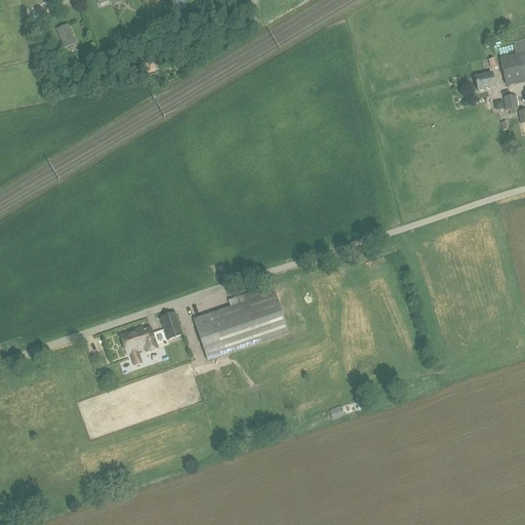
[(64,46),(75,41),(68,25),(56,30),(64,46)]
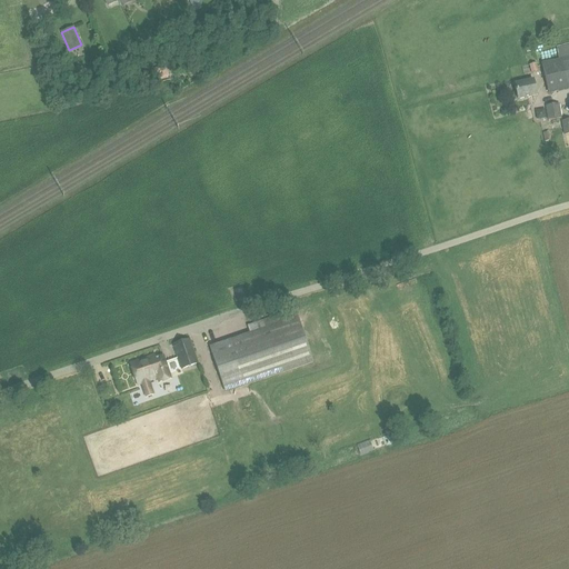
[(548,93),(568,88),(568,46),(556,49),(559,60),(541,63),(548,93)]
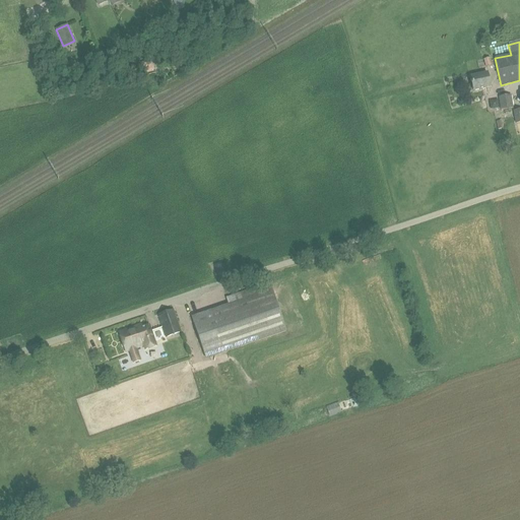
[(490,58),(483,59),(485,67),(492,65),(490,58)]
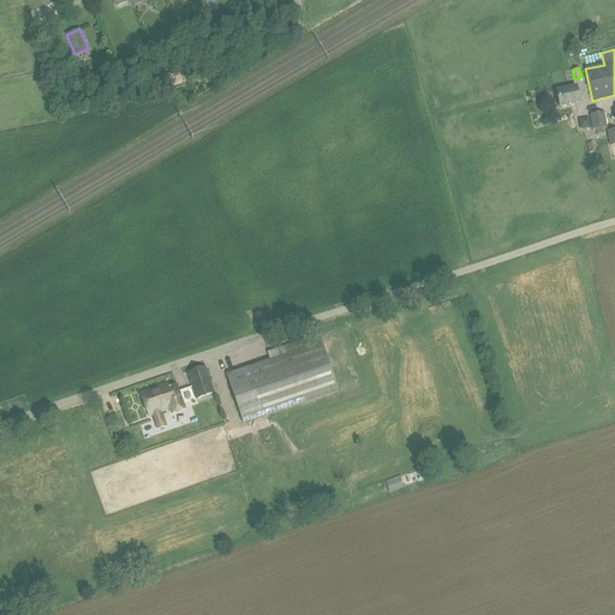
[(560,108),(580,103),(577,87),(556,90),(560,108)]
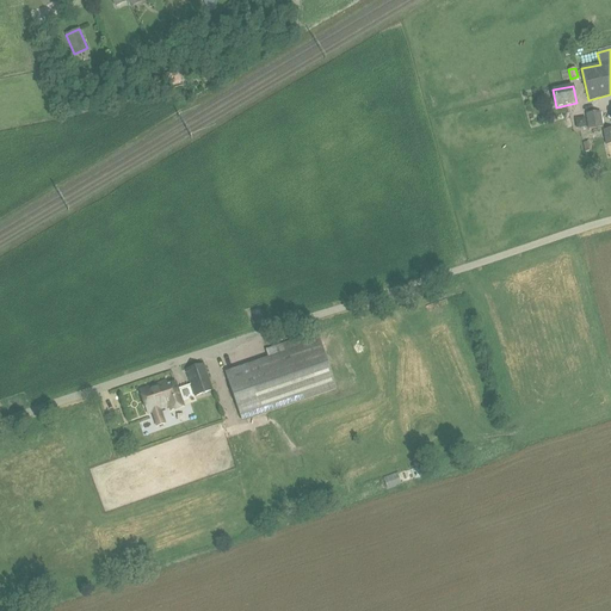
[(586,115),(588,130),(602,129),(599,113),(586,115)]
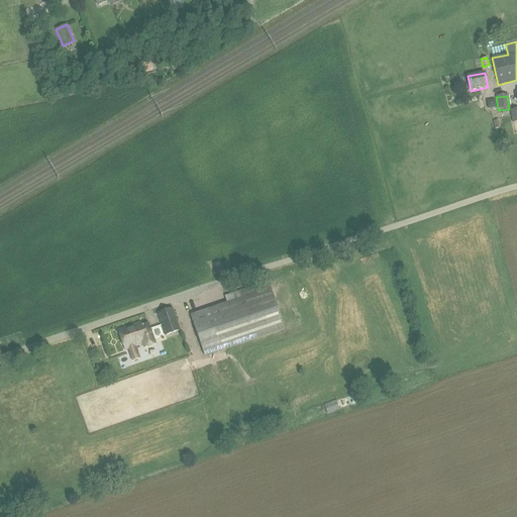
[(270,288),(190,315),(204,356),(284,329),(270,288)]
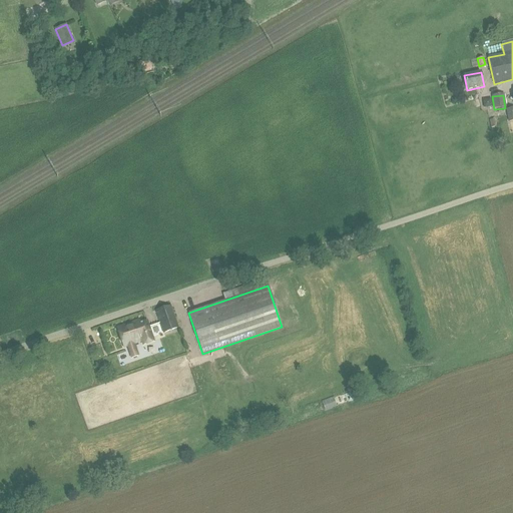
[(163,332),(178,327),(171,306),(156,311),(163,332)]
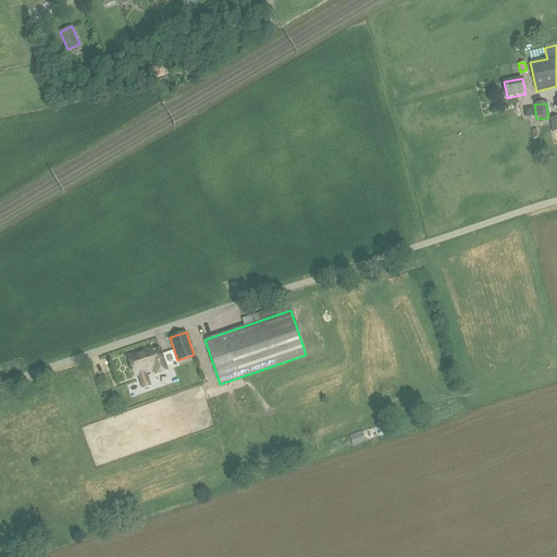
[(160,348),(151,350),(150,347),(127,356),(135,378),(138,375),(144,388),(150,386),(146,373),(155,370),(156,374),(168,370),(160,348)]
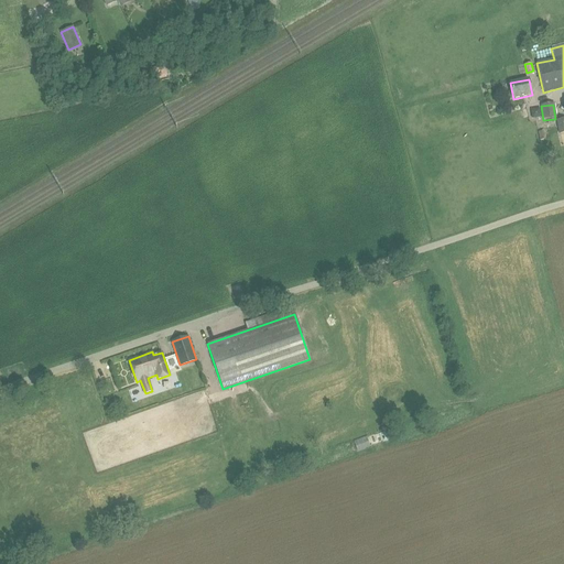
[(371,438),(357,444),(359,452),(375,446),(371,438)]
